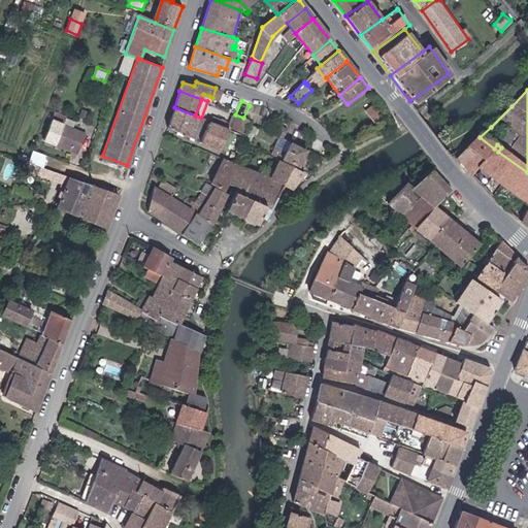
[(372,121),(380,117),(372,104),(366,108),(372,121)]
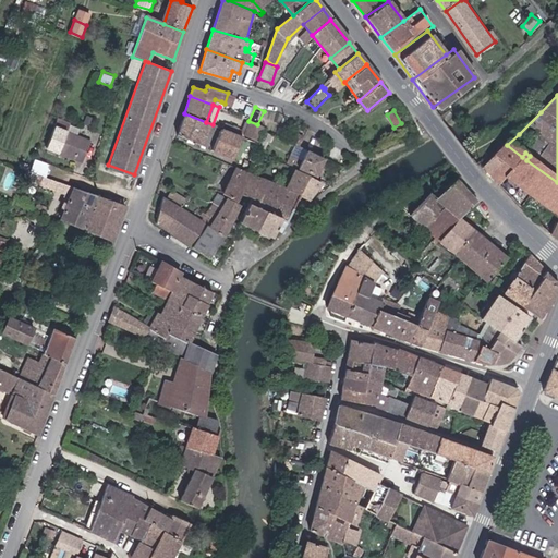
[(206,122),(184,113),(177,135),(206,147),(216,126),(213,124),(206,122)]
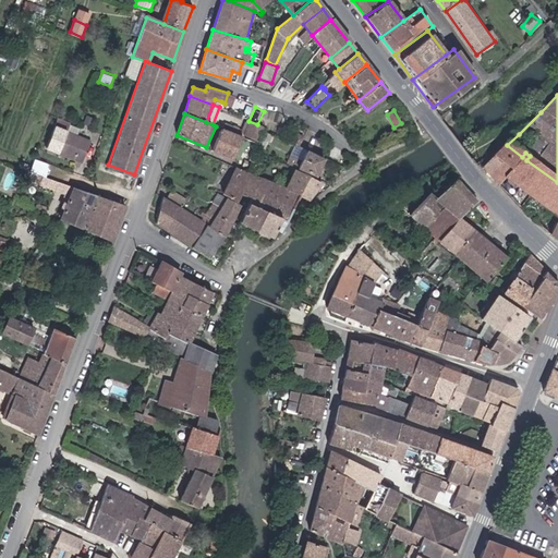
[(71,124),(59,119),(47,146),(83,162),(92,143),(68,132),(71,124)]
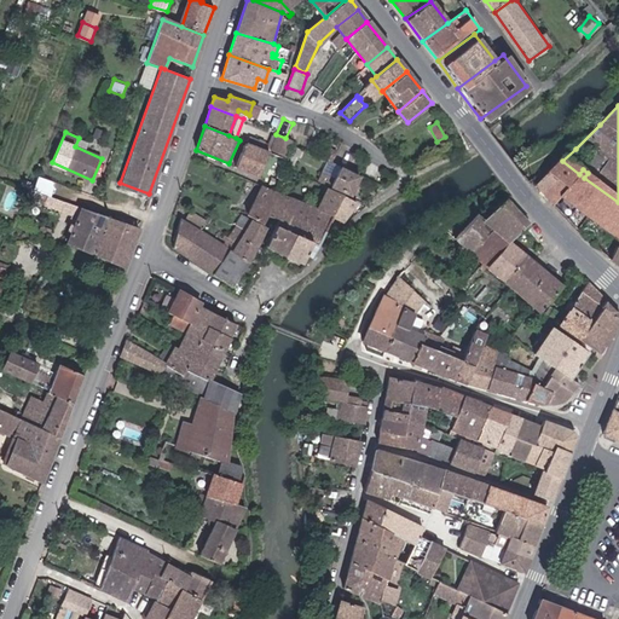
[(290,143),(276,136),(275,137),(273,142),(268,152),(284,158),(290,143)]
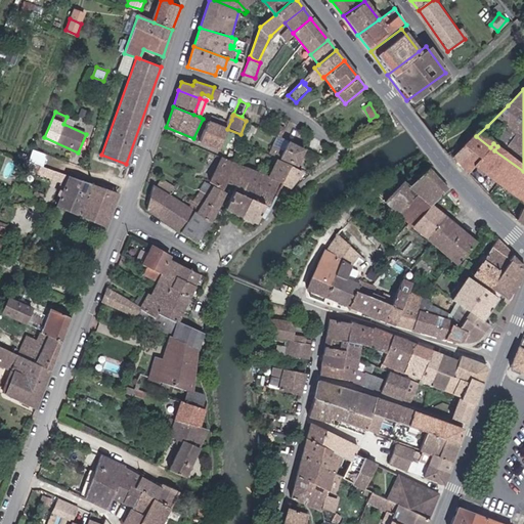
[(231,120),(228,119),(226,123),(210,117),(209,121),(227,129),(231,120)]
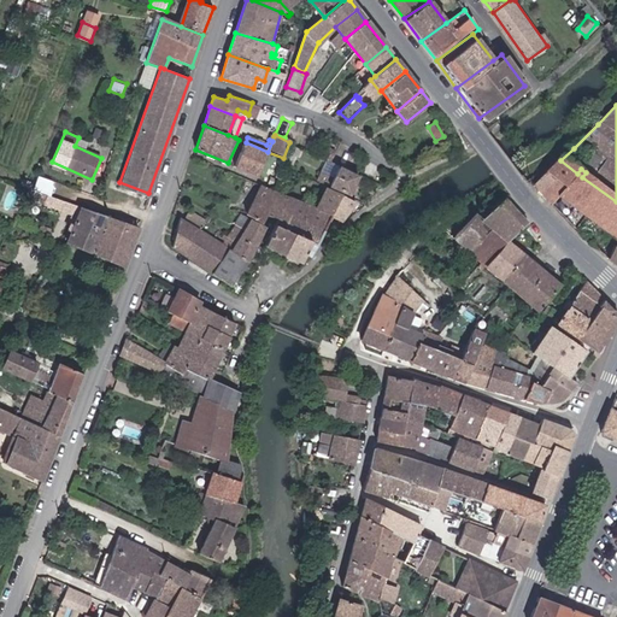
[(268,152),(246,142),(234,166),(257,176),(268,152)]
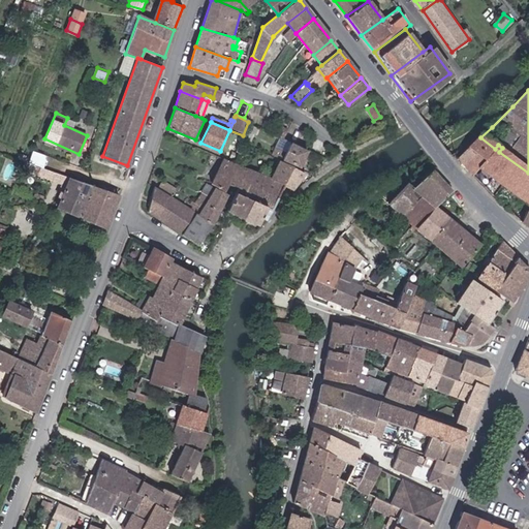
[(495,149),(480,137),(469,149),(459,159),(474,176),(479,169),(528,204),(528,173),(499,152),(495,149)]
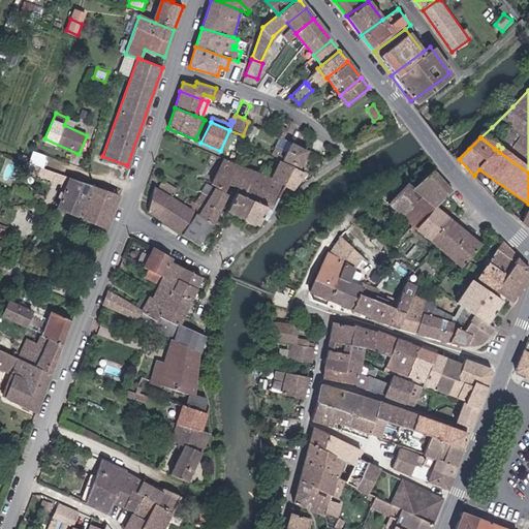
[(307,150),(290,143),(282,157),(299,165),(307,150)]
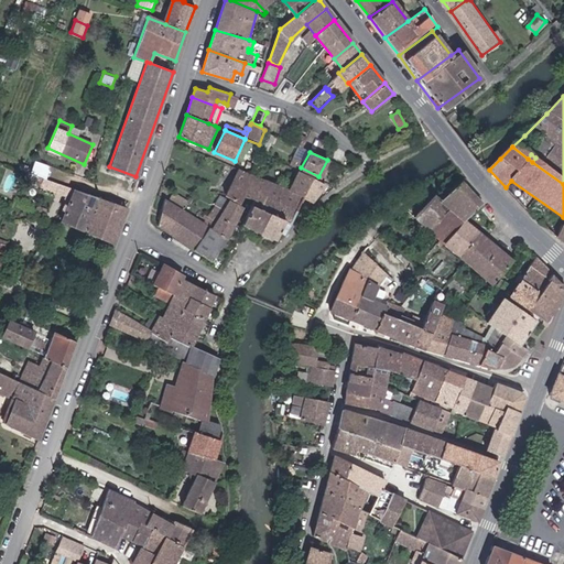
[(36,160),(32,172),(47,177),(52,165),(36,160)]
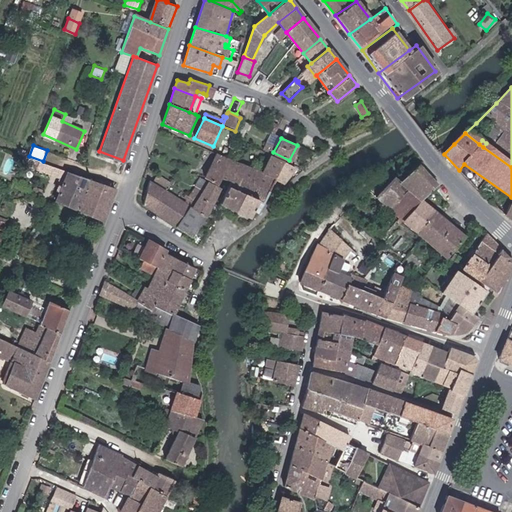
[(231,159),(217,151),(203,178),(218,186),(222,179),(221,178),(231,159)]
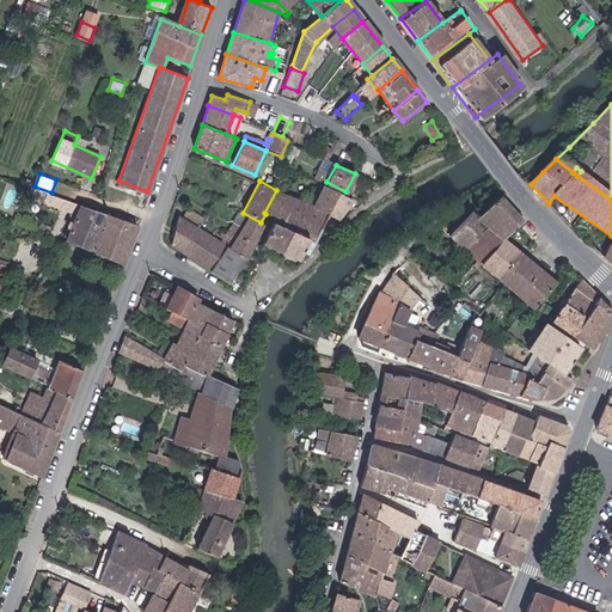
[(310,207),(276,190),(264,213),(265,214),(271,218),(269,221),(274,224),(276,220),(306,236),(313,239),(325,214),(338,221),(350,199),(322,184),(310,207)]
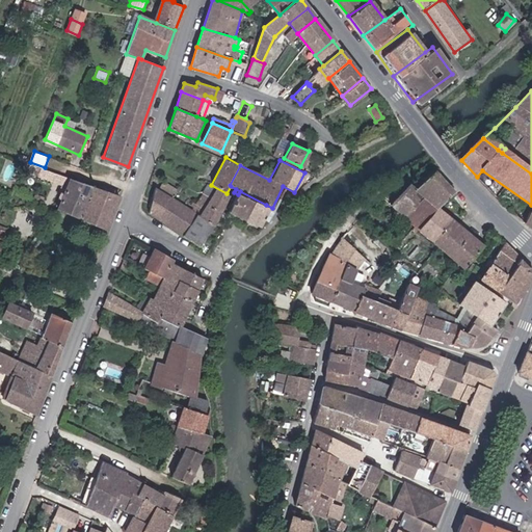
[(29,168),(40,173),(42,167),(31,163),(29,168)]
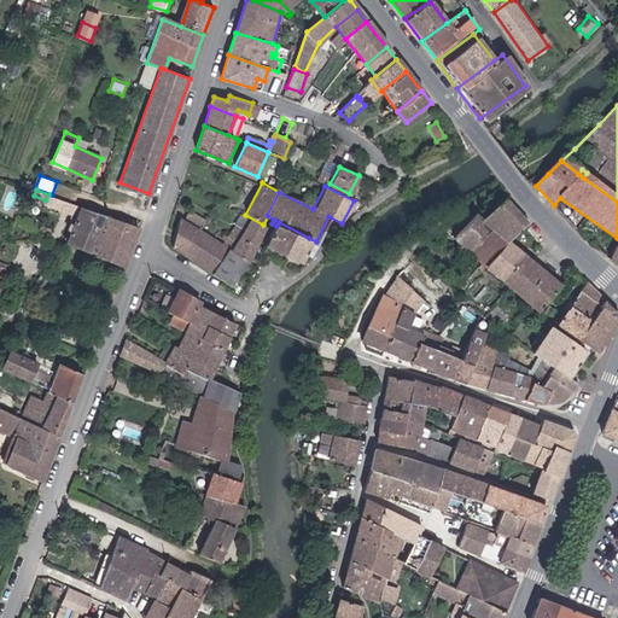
[(46,200),(80,214),(82,207),(48,194),(46,200)]
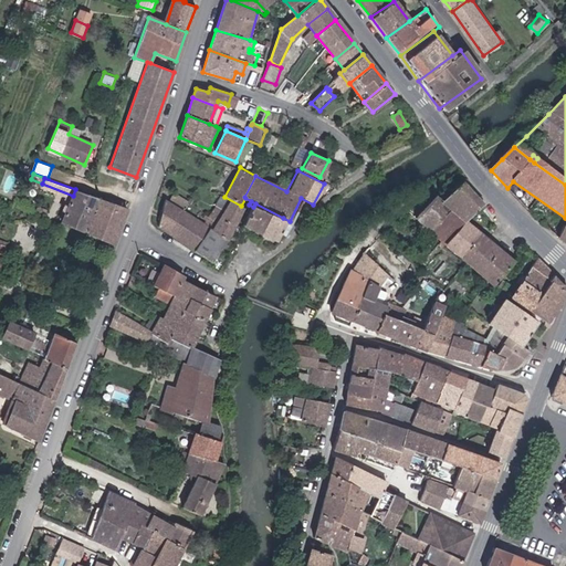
[(465,184),(444,203),(452,210),(432,232),(448,244),(468,222),(480,210),(484,215),(490,208),(465,184)]
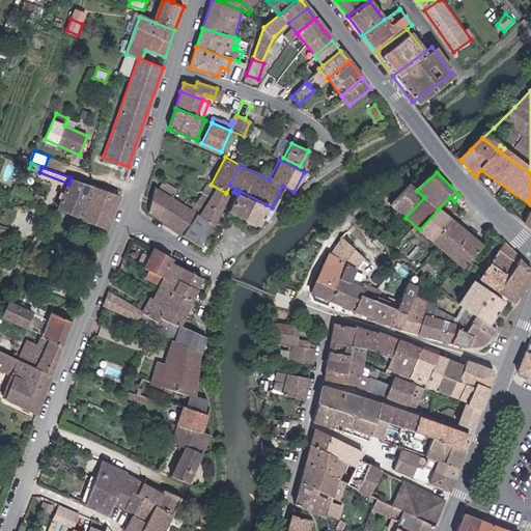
[(55,207),(79,217),(91,186),(77,180),(71,177),(68,184),(64,194),(60,193),(55,207)]
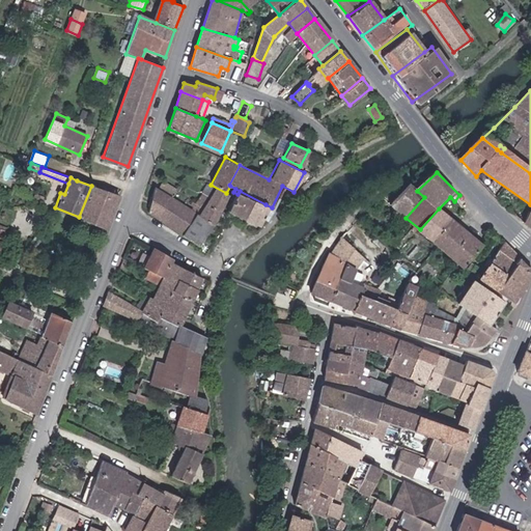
[(162,180),(156,190),(168,197),(174,189),(162,180)]
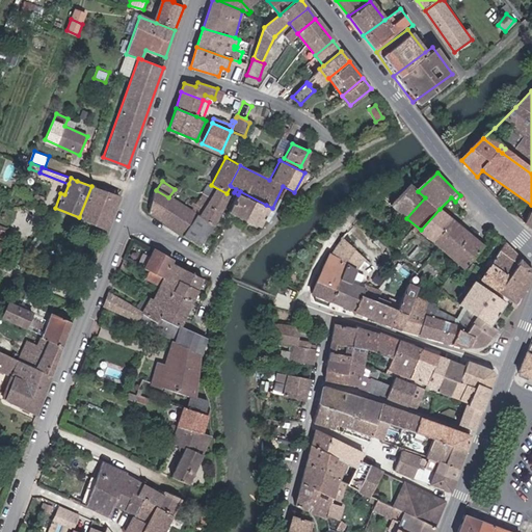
[(215,225),(231,195),(227,193),(211,185),(207,183),(202,192),(203,193),(197,203),(194,202),(194,203),(191,201),(189,205),(191,206),(188,211),(195,215),(215,225)]
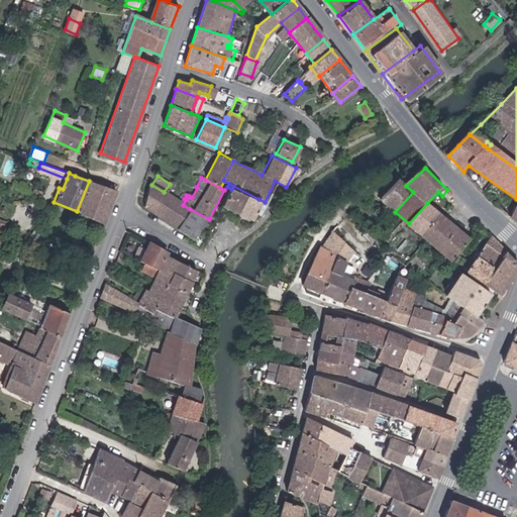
[(406,186),(401,181),(400,180),(381,200),(395,212),(413,192),(406,186)]
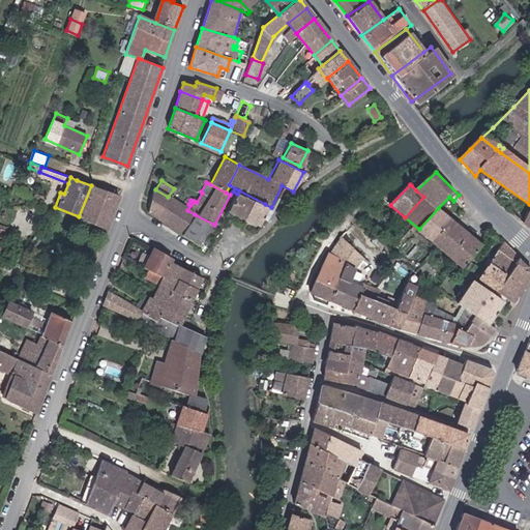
[(91,185),(79,216),(107,227),(118,196),(91,185)]
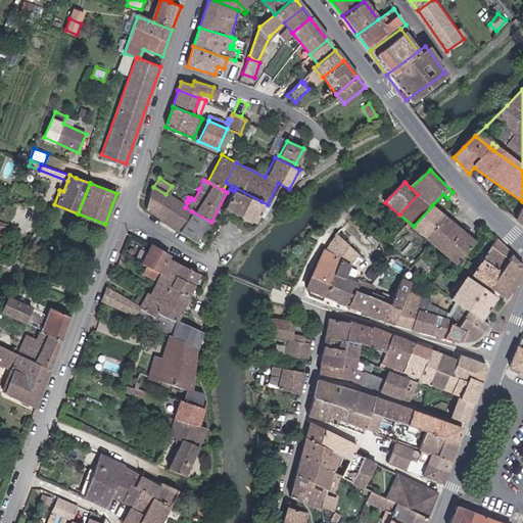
[(161,220),(172,198),(165,194),(153,187),(151,185),(146,209),(161,220)]
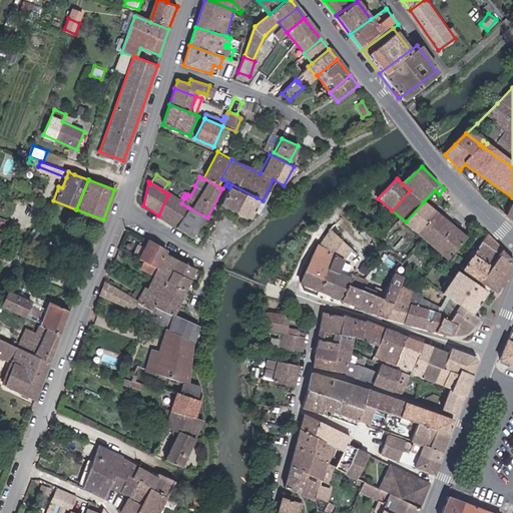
[(257,197),(231,184),(229,187),(221,203),(246,216),(257,197)]
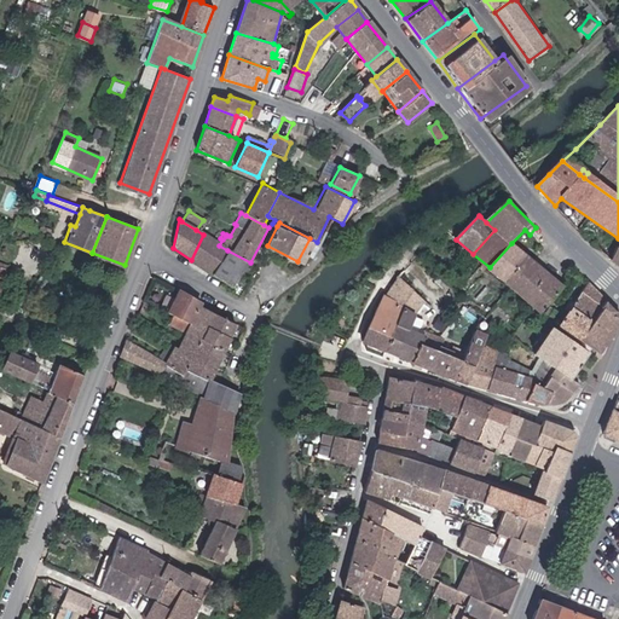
[(213,273),(227,250),(219,246),(203,235),(191,260),(213,273)]
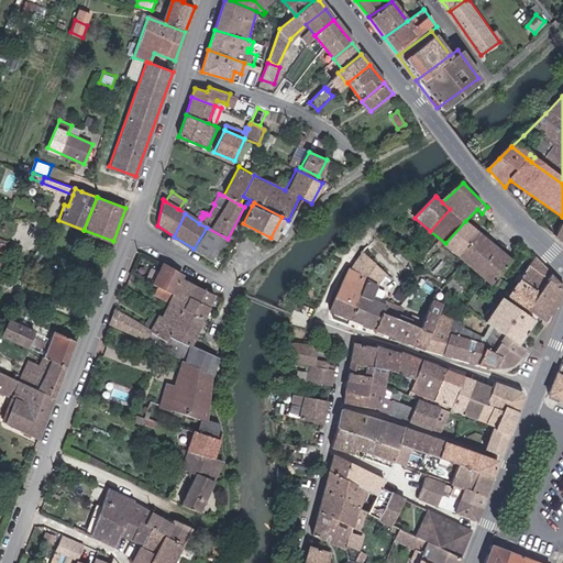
[(465,221),(445,243),(459,255),(479,232),(465,221)]
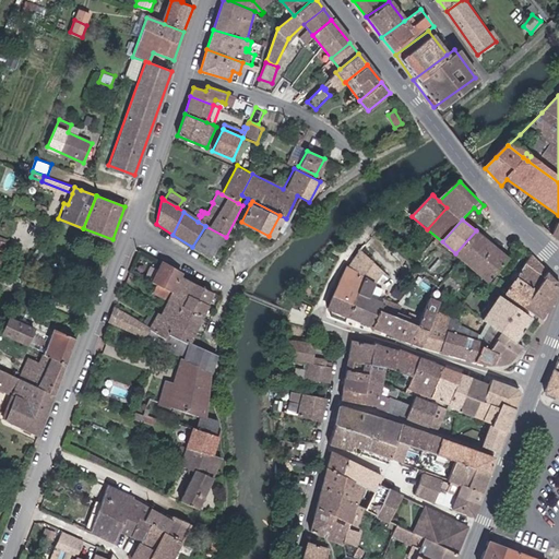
[(210,258),(226,237),(205,226),(192,247),(210,258)]
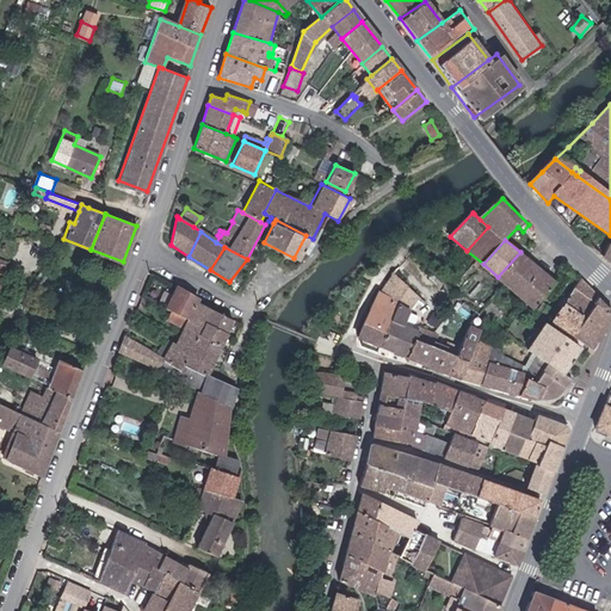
[(520,252),(498,277),(534,308),(543,297),(544,297),(557,283),(520,252)]
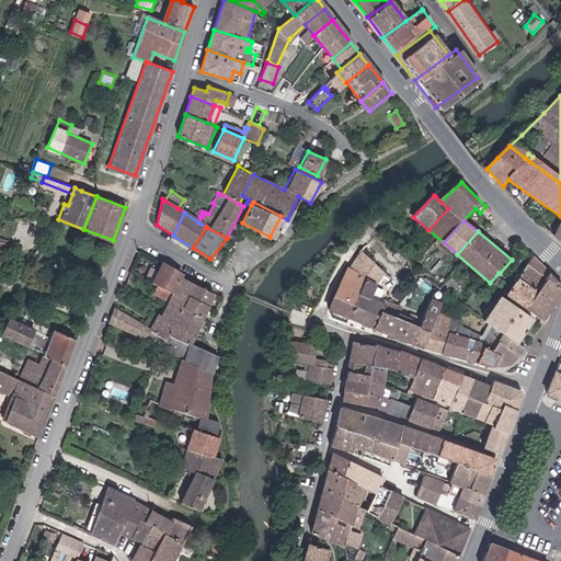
[(368,277),(380,282),(381,278),(384,273),(375,264),(363,253),(352,267),(348,267),(330,308),(351,318),(368,277)]
